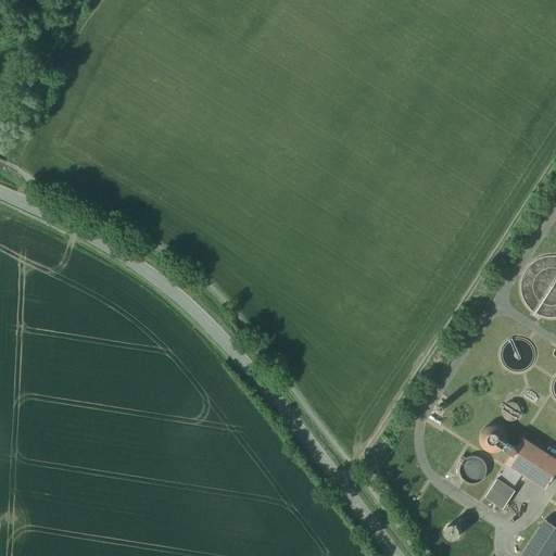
[(555,469),(555,460),(525,440),(518,450),(515,455),(509,463),(545,485),(555,469)]
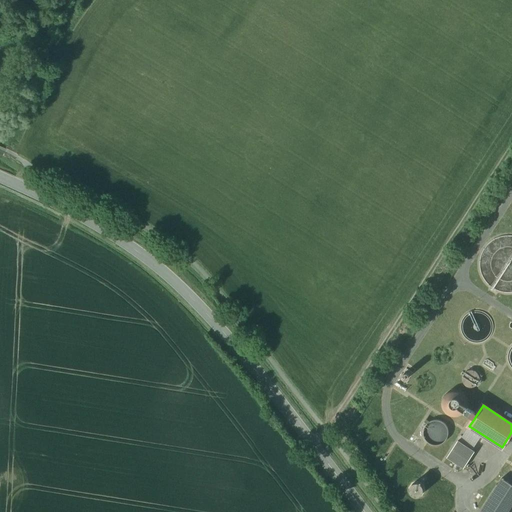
[(475,451),(458,440),(447,457),(456,463),(461,466),(464,468),(475,451)]
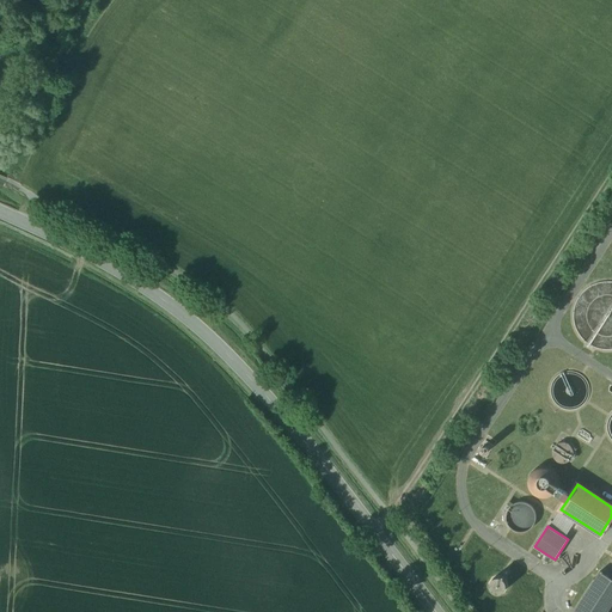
[(551,557),(545,554),(540,560),(548,564),(551,557)]
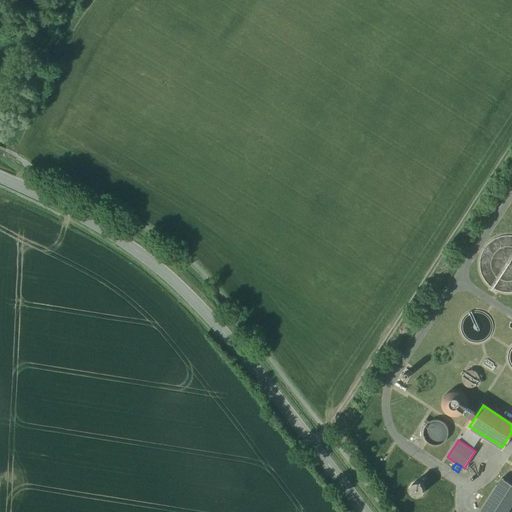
[(511,484),(502,478),(479,511),(508,511),(511,506),(511,484)]
